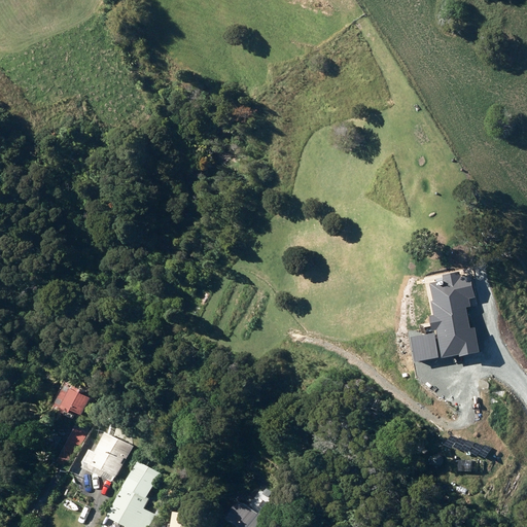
[(67,381),(53,410),(69,419),(71,414),(85,421),(97,398),(82,391),(83,389),(67,381)]
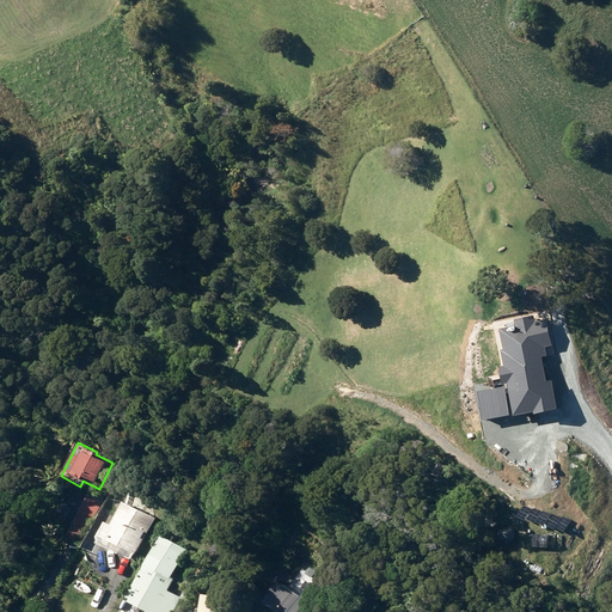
[(171,472),(163,484),(171,489),(179,478),(171,472)]
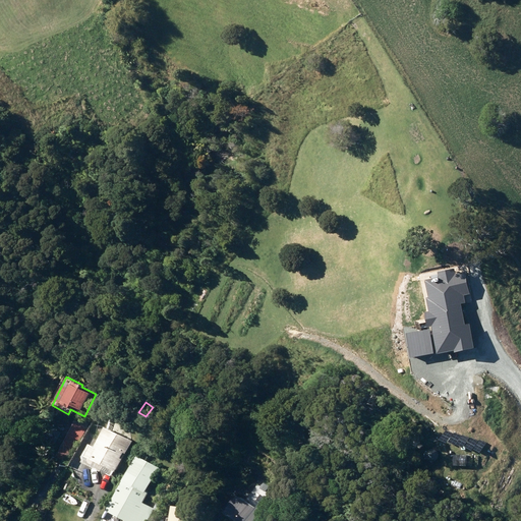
[(75,419),(56,457),(68,463),(88,426),(75,419)]
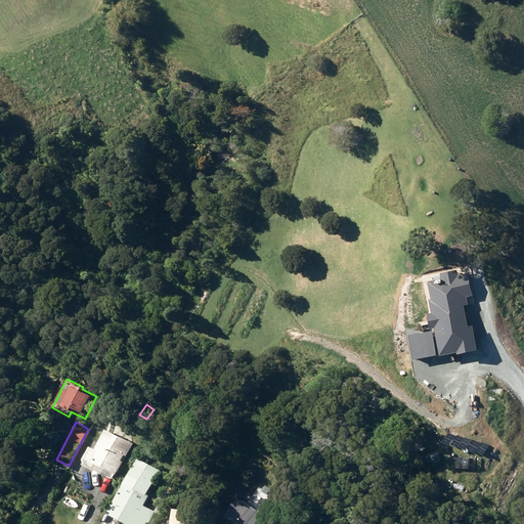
[(105,431),(94,451),(91,449),(86,460),(115,477),(123,463),(121,462),(124,456),(126,457),(132,446),(105,431)]
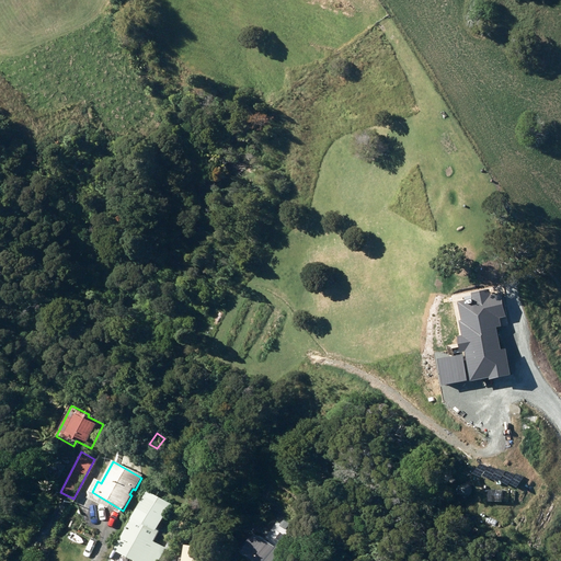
[(160,530),(158,529),(169,510),(144,496),(133,518),(132,517),(114,551),(133,560),(153,560),(162,546),(155,541),(160,530)]
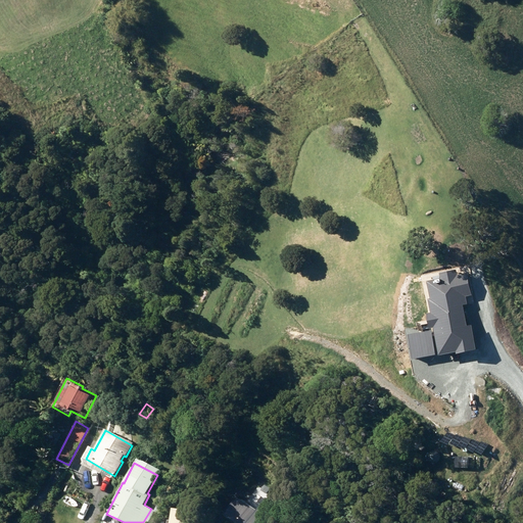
[(234,522),(265,522),(269,519),(236,497),(224,516),(234,522)]
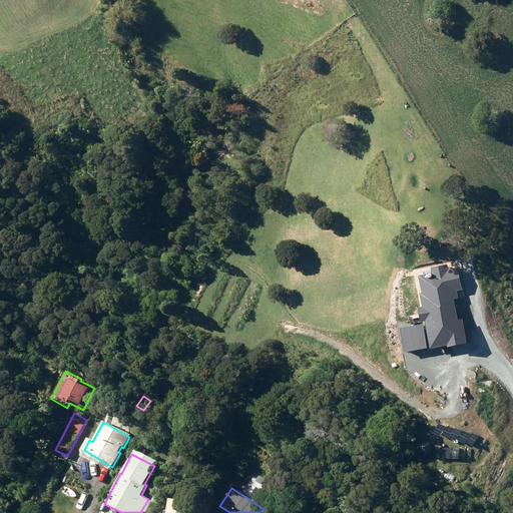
[(193,512),(195,502),(169,498),(167,511),(164,510),(163,512),(193,512)]
